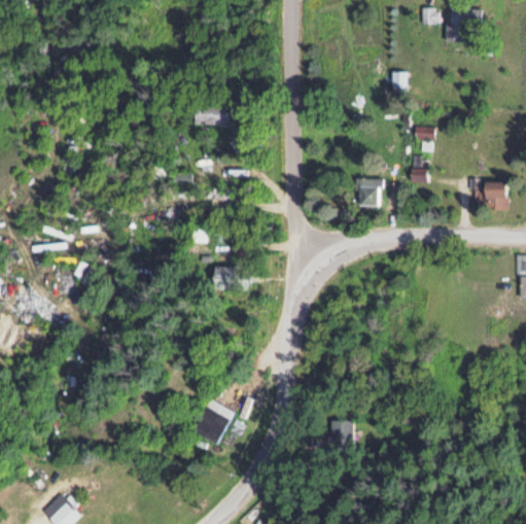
[(440,24),(440,8),(422,8),(422,24),(440,24)]
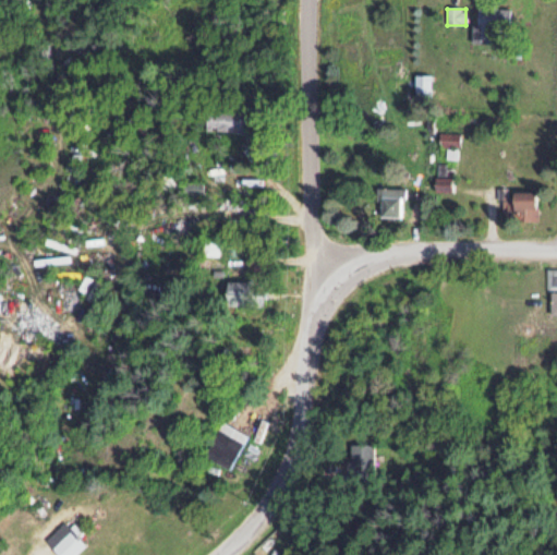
[(509,10),(474,10),(474,46),(509,46),(509,10)]
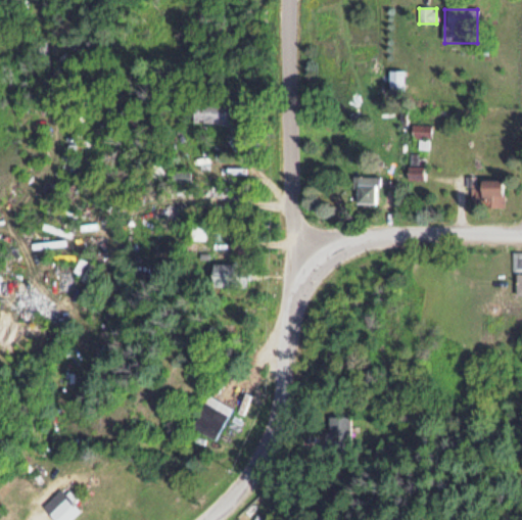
[(404,72),(389,73),(390,91),(404,90),(404,72)]
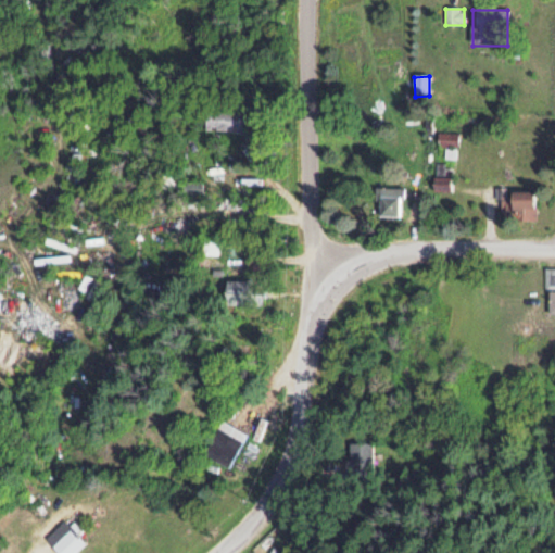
[(205,134),(246,134),(246,109),(205,109),(205,134)]
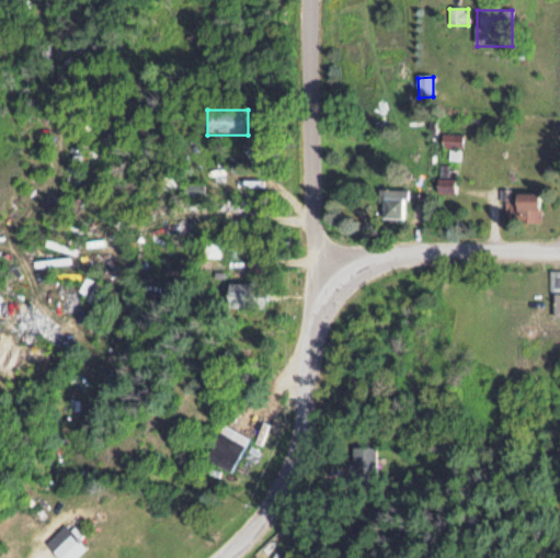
[(463,135),(443,135),(443,150),(463,150),(463,135)]
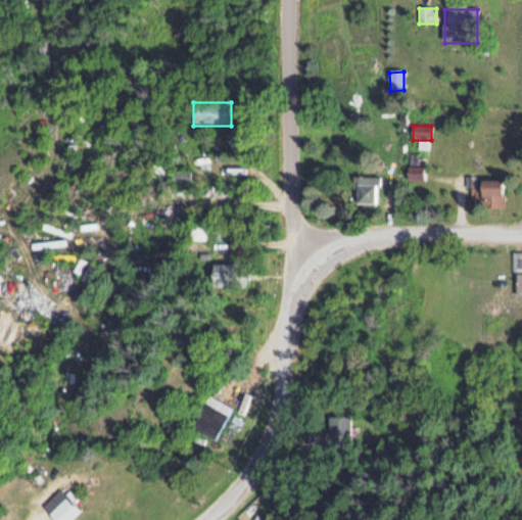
[(411,181),(424,181),(424,166),(411,166),(411,181)]
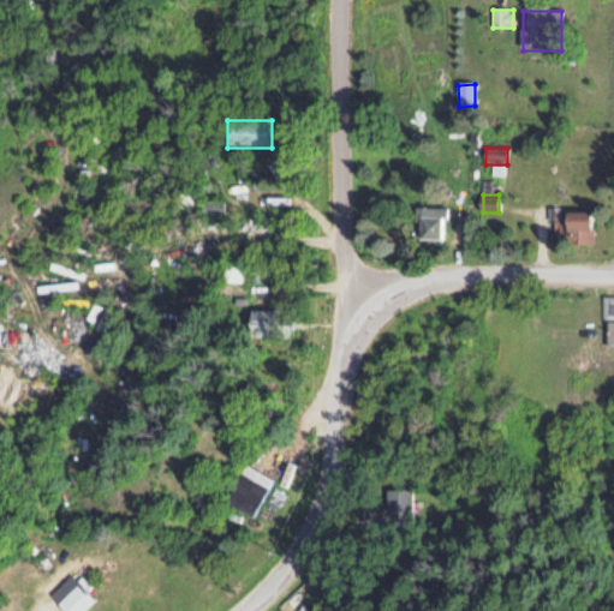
[(225,217),(225,202),(203,202),(203,217),(225,217)]
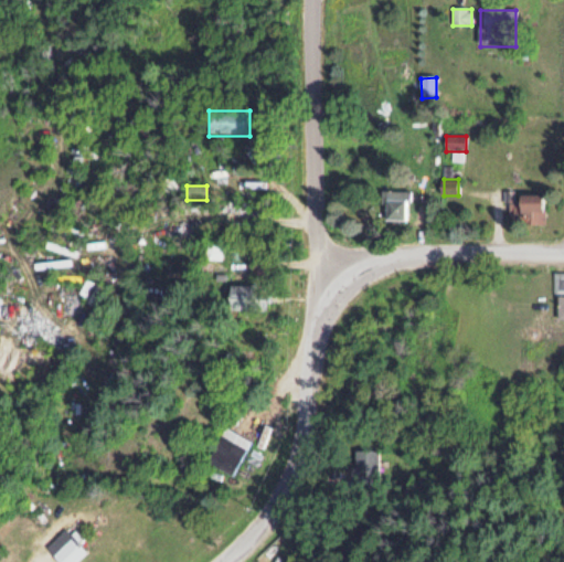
[(386,222),(410,221),(408,192),(385,193),(386,222)]
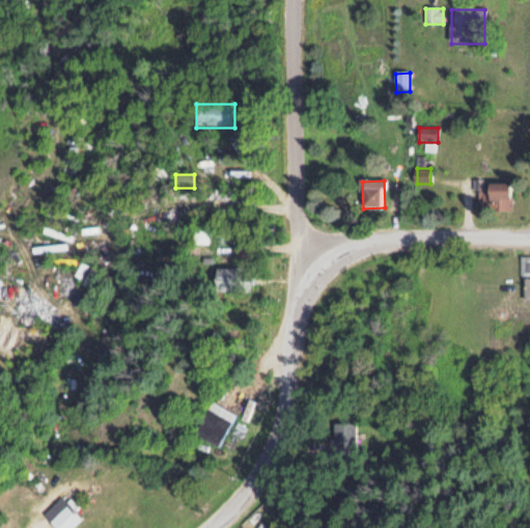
[(512,184),(489,184),(489,192),(479,192),(479,201),(487,201),(487,212),(512,212),(512,184)]
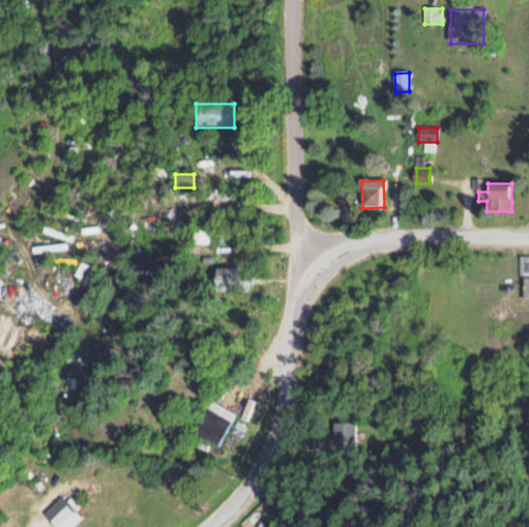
[(528,266),(521,265),(520,275),(523,275),(523,300),(528,300),(528,266)]
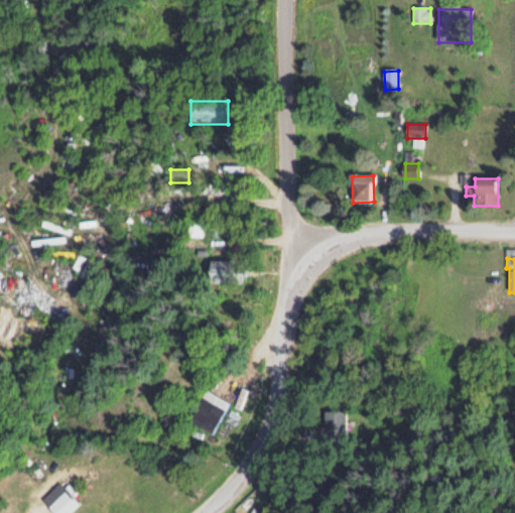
[(248,262),(211,262),(211,285),(248,285),(248,262)]
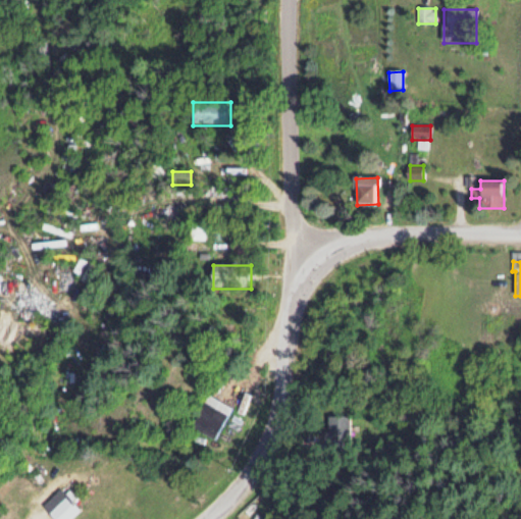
[(12,280),(0,280),(0,296),(12,297),(12,280)]
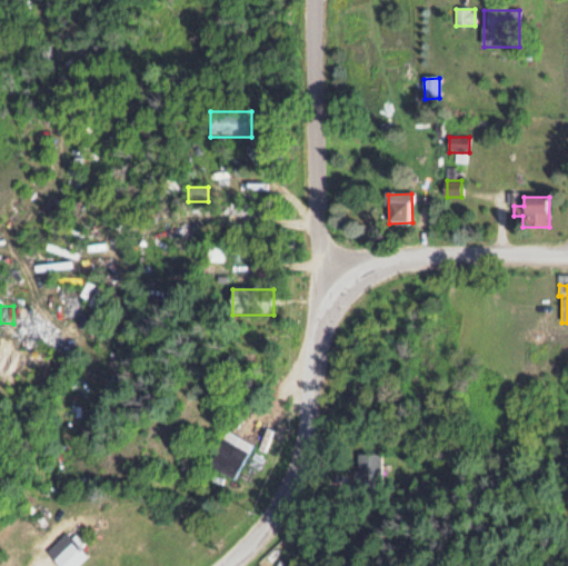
[(247,440),(221,433),(211,469),(237,477),(247,440)]
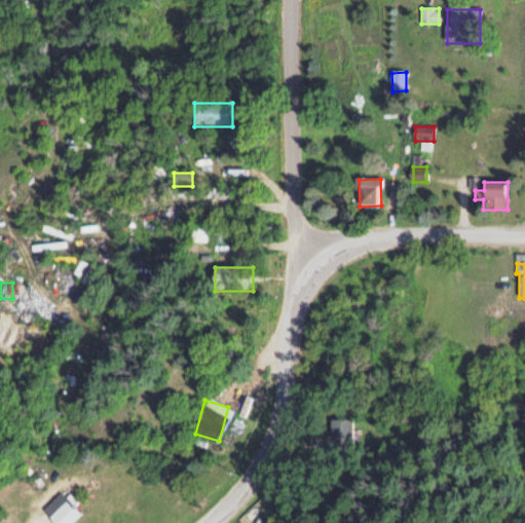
[(352,421),(329,421),(329,454),(352,454),(352,421)]
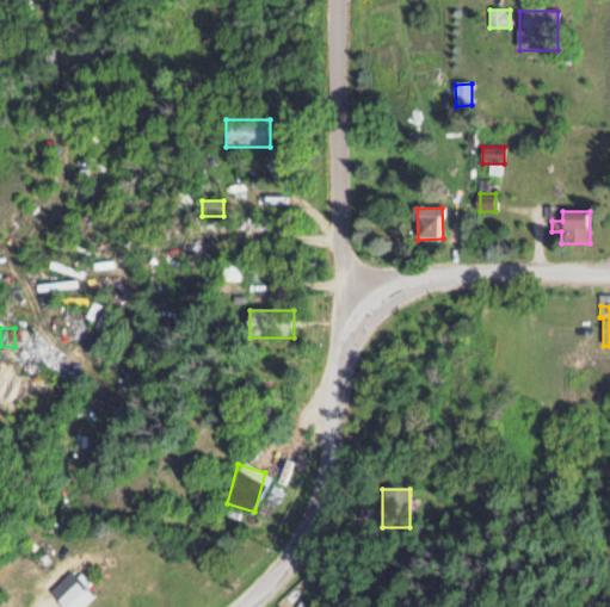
[(85,606),(94,598),(85,587),(88,583),(74,569),(49,594),(62,606),(85,606)]
